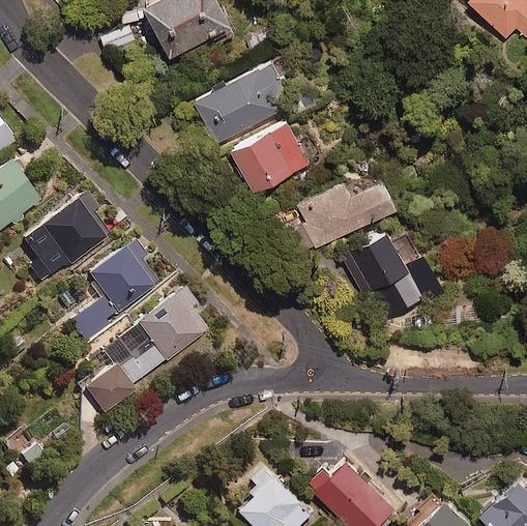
[(140,0),(167,51),(226,20),(214,0),(140,0)]
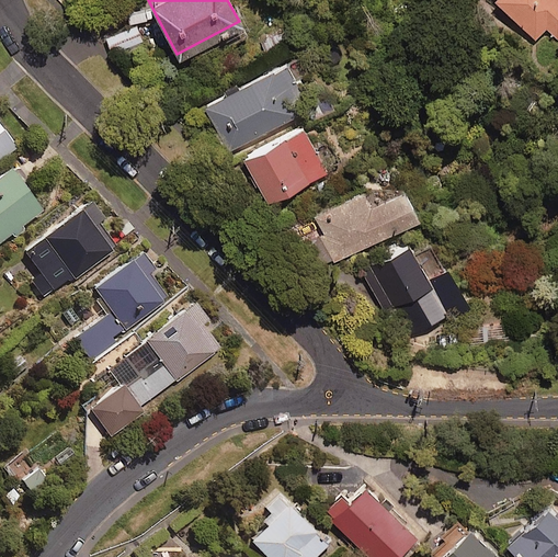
[(538,50),(553,37),(557,42),(557,6),(551,0),(496,0),(492,3),(538,50)]
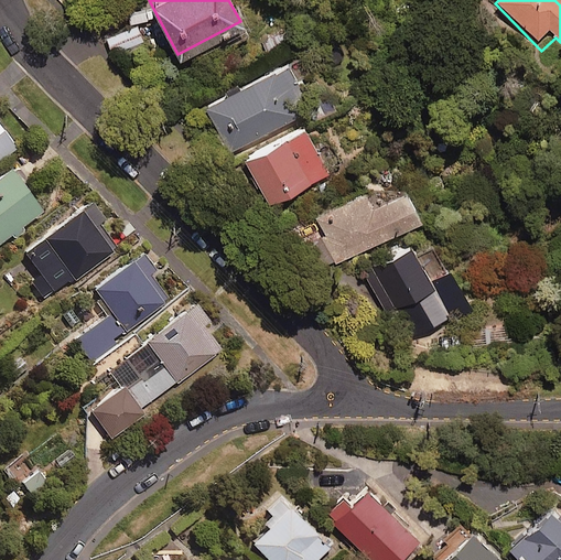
[(146,47),(138,27),(106,40),(114,61),(146,47)]
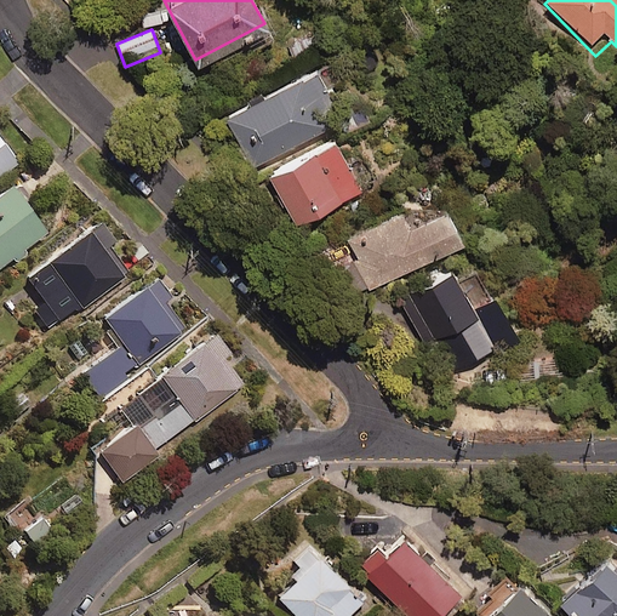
[(341,119),(313,68),(224,117),(252,167),(341,119)]
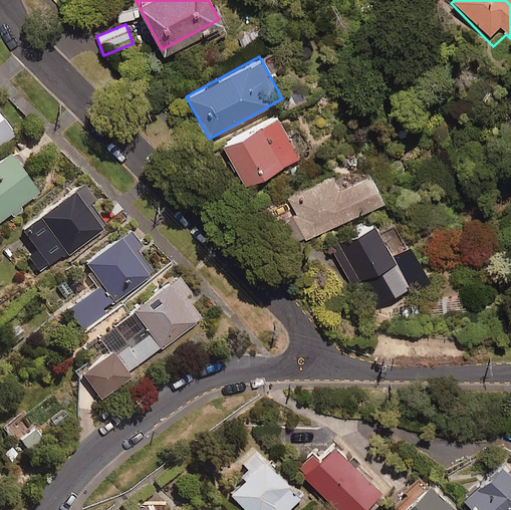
[(299,83),(282,93),(292,111),(310,101),(299,83)]
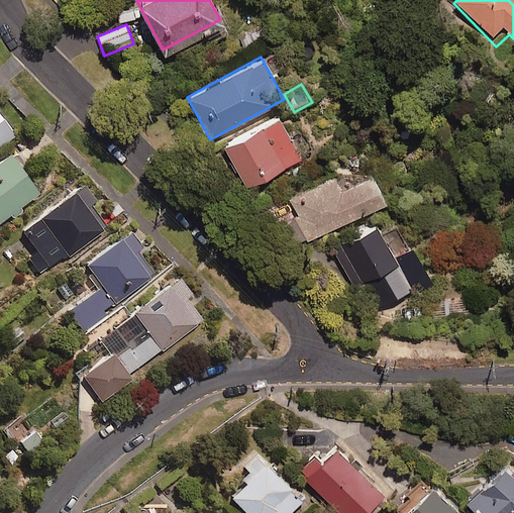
[(0,150),(18,137),(0,112),(0,150)]
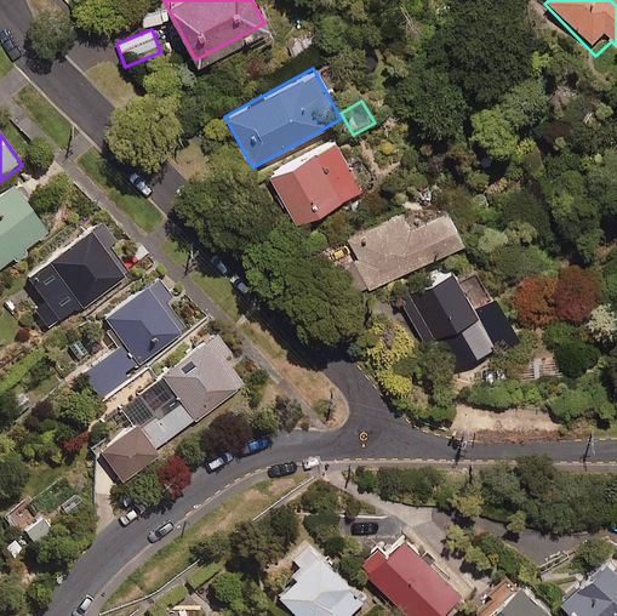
[(297,226),(361,190),(333,138),(269,175),(297,226)]
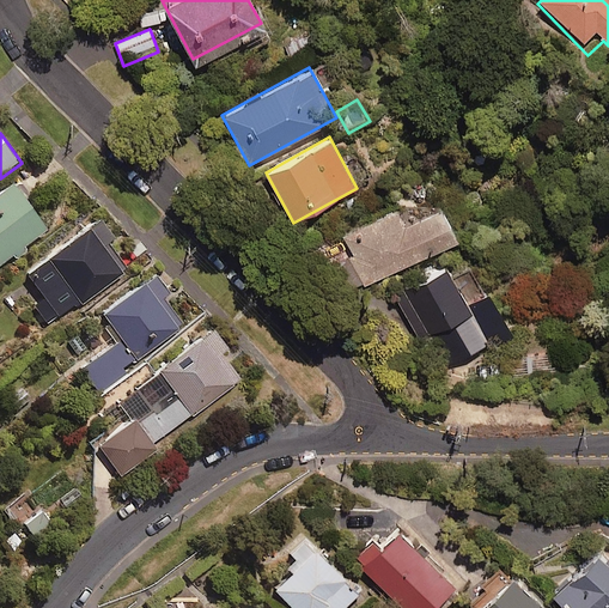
[(0,265),(13,255),(18,261),(31,250),(28,245),(49,229),(13,180),(0,189),(0,265)]
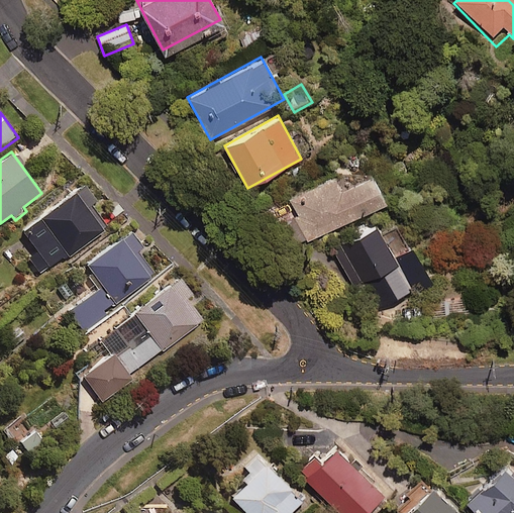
[(383,198),(367,171),(342,185),(334,172),(288,200),(297,215),(285,222),(300,248),(383,198)]
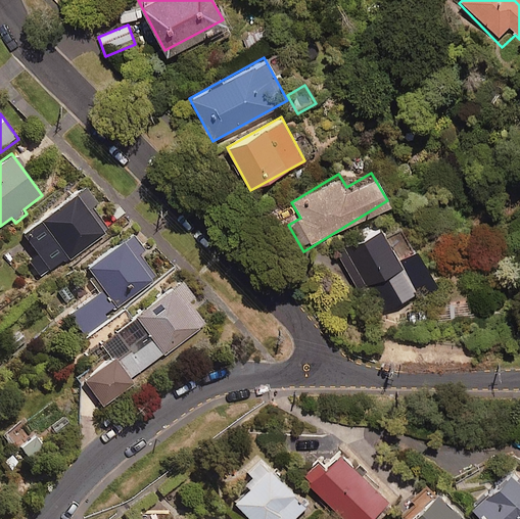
[(99,203),(86,186),(25,234),(42,257),(32,265),(44,280),(72,258),(74,261),(109,232),(92,209),(99,203)]
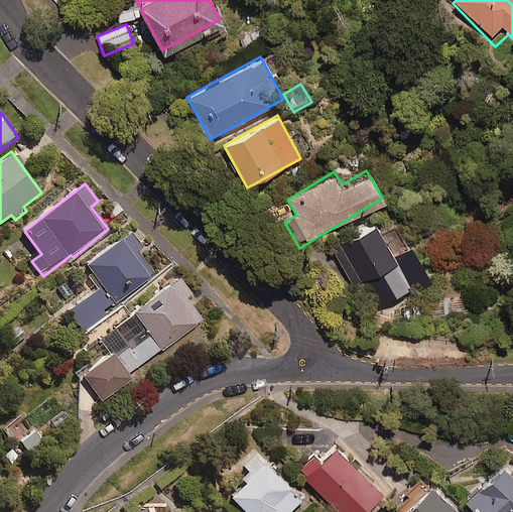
[(397,228),(382,237),(372,220),(330,244),(354,285),(363,280),(379,308),(413,288),(395,257),(409,249),(397,228)]
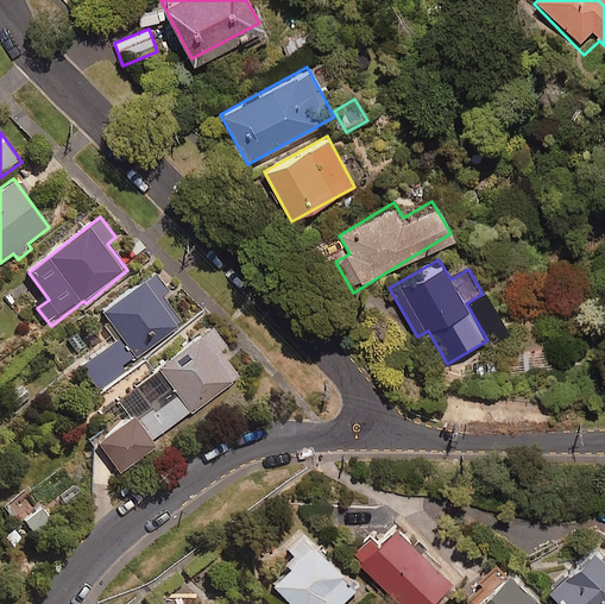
[(171,291),(153,270),(104,309),(125,337),(83,370),(104,395),(128,375),(125,371),(186,323),(164,297),(171,291)]
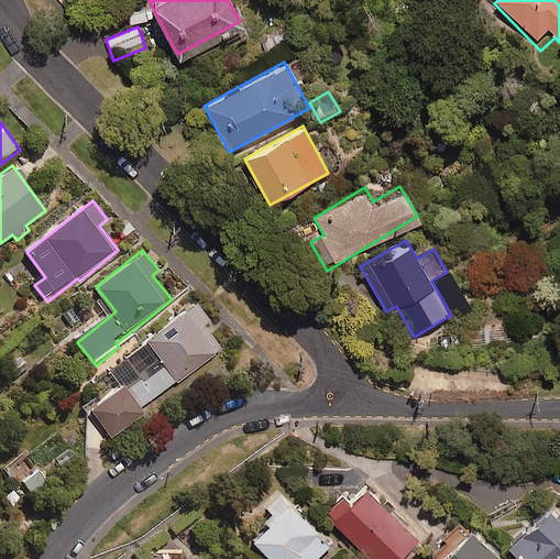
[(210,321),(197,303),(146,339),(151,346),(130,362),(144,381),(131,391),(125,383),(92,407),(113,438),(145,415),(142,412),(223,352),(205,326),(210,321)]
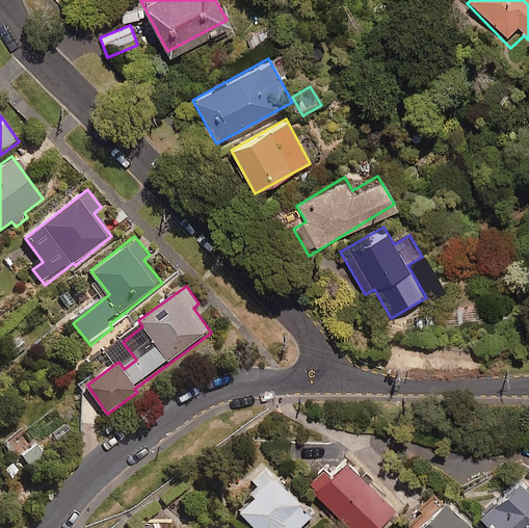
[(49,458),(40,446),(22,460),(31,473),(49,458)]
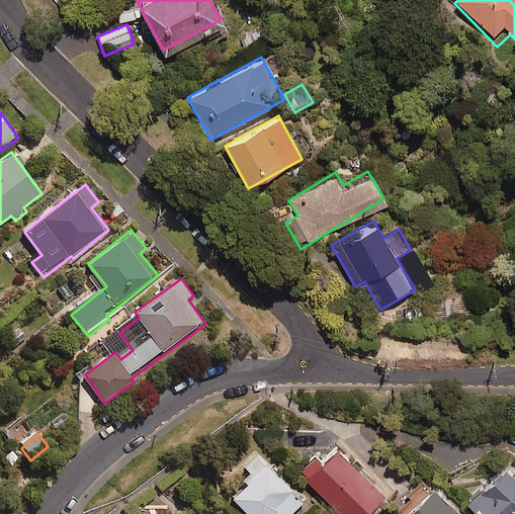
[(368,513),(384,499),(334,446),(319,461),(313,455),(296,470),(338,513),(368,513)]
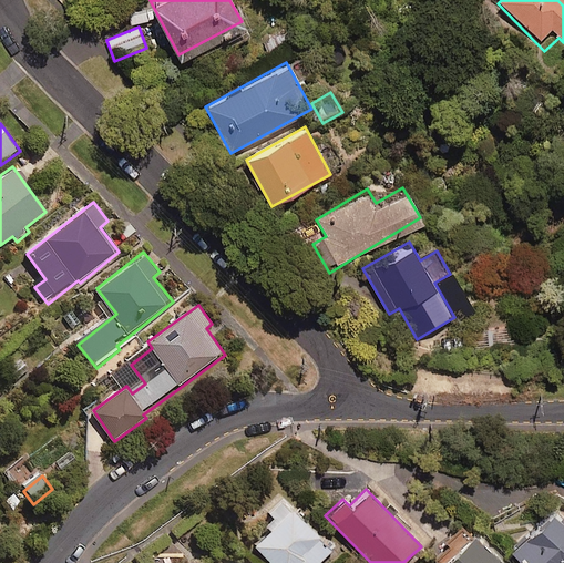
[(321,562),(335,550),(279,497),(256,522),(265,531),(249,548),(266,562),(321,562)]
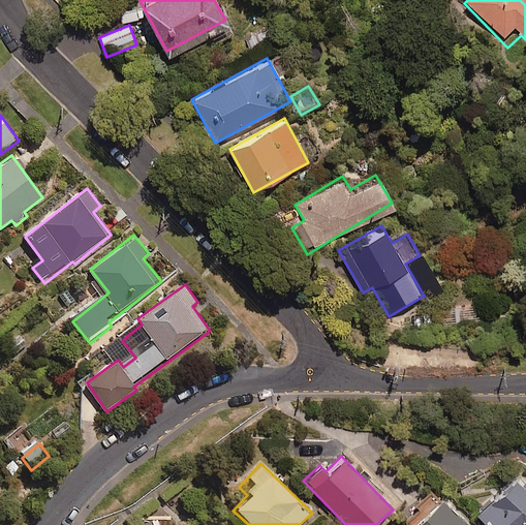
[(525,487),(513,473),(474,510),(489,524),(525,524),(525,487)]
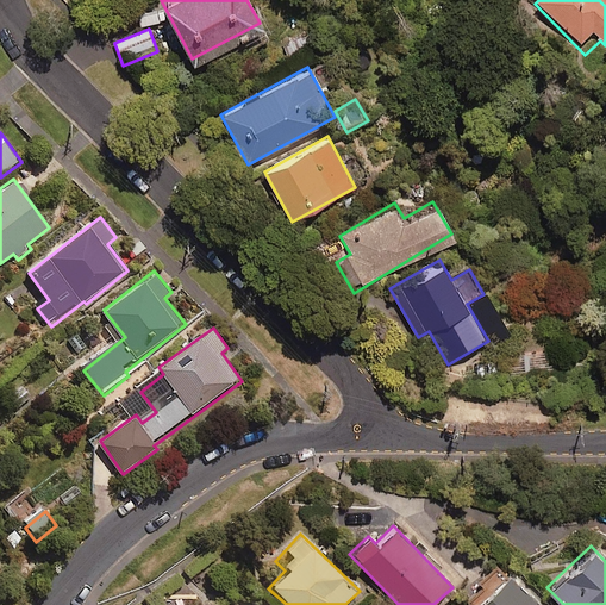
[(539,604),(507,574),(476,604),(539,604)]
